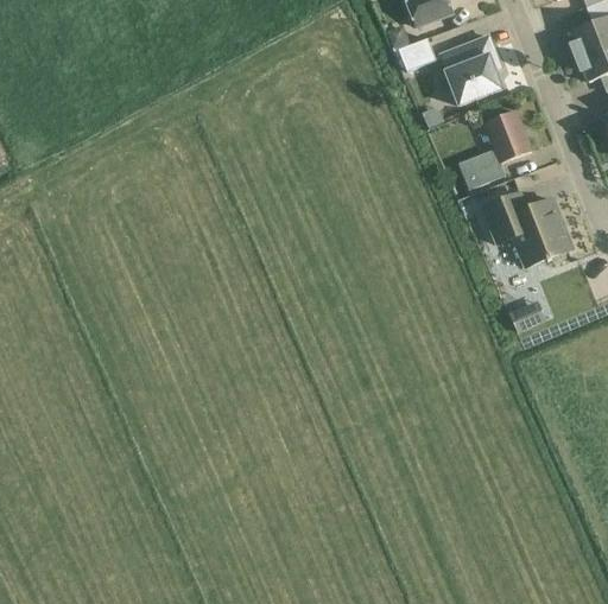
[(405,0),(417,25),(451,12),(447,0),(405,0)]
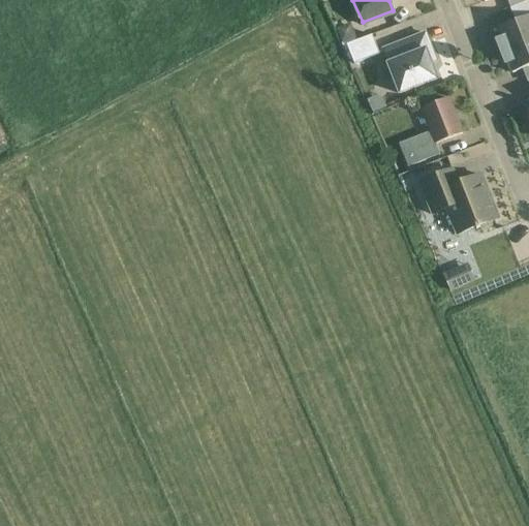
[(500,50),(528,38),(528,12),(494,26),(498,37),(495,38),(500,50)]
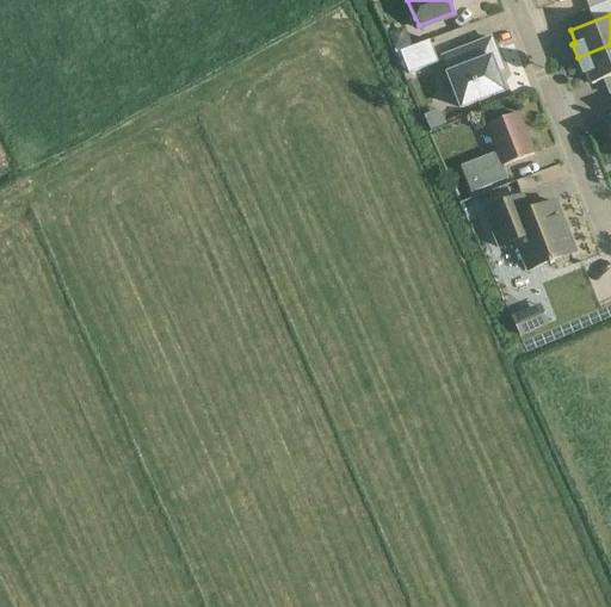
[(397,30),(389,32),(394,47),(409,41),(406,32),(397,30)]
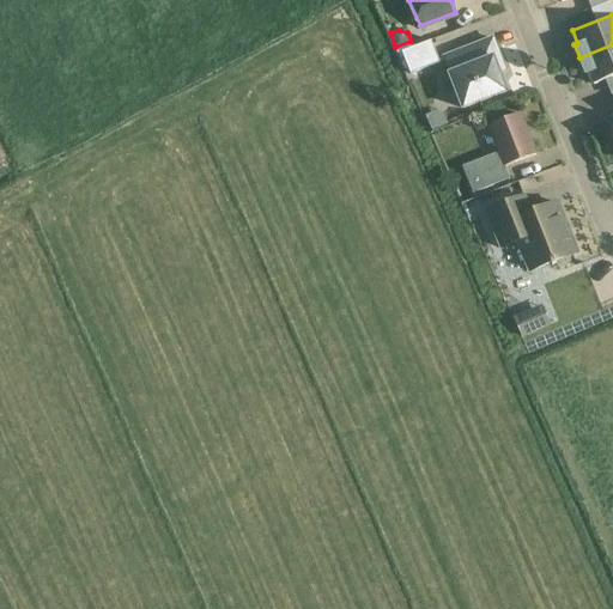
[(492,35),(445,54),(451,69),(449,71),(462,105),(507,89),(496,61),(502,59),(492,35)]
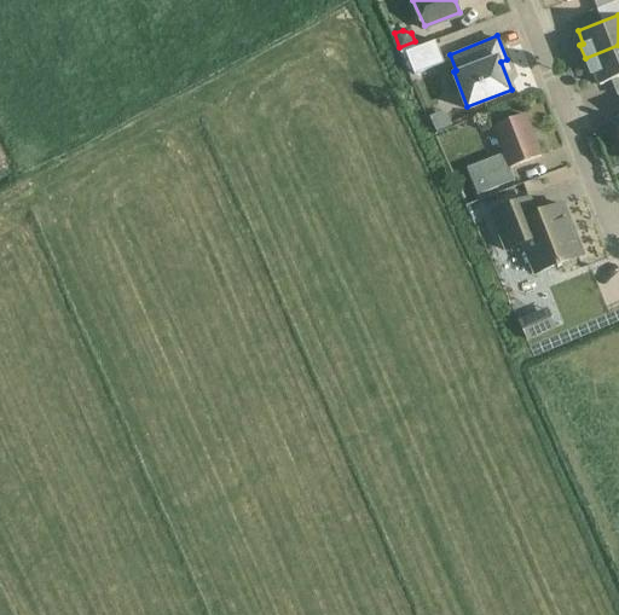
[(435,39),(406,50),(415,71),(444,61),(435,39)]
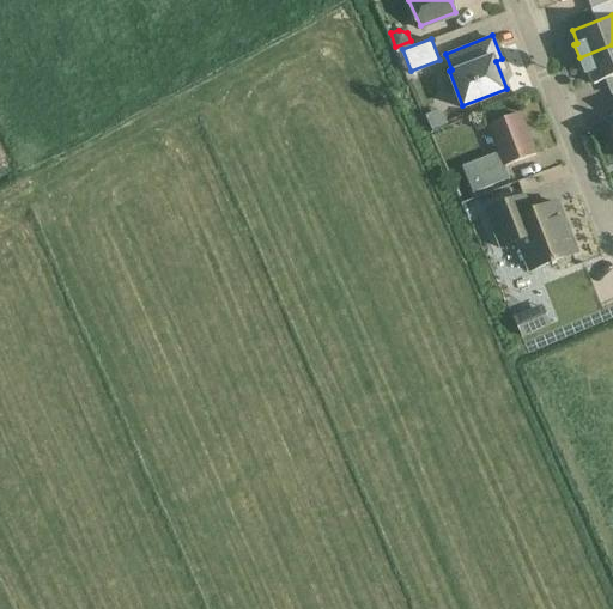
[(612,44),(580,58),(584,72),(588,71),(593,81),(612,73),(612,44)]
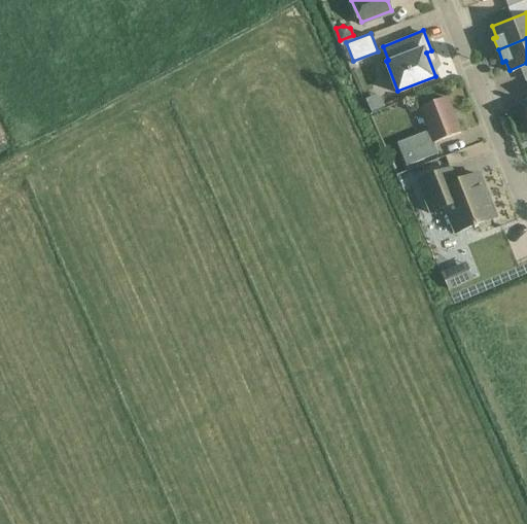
[(373,95),(365,98),(371,111),(383,105),(380,98),(373,95)]
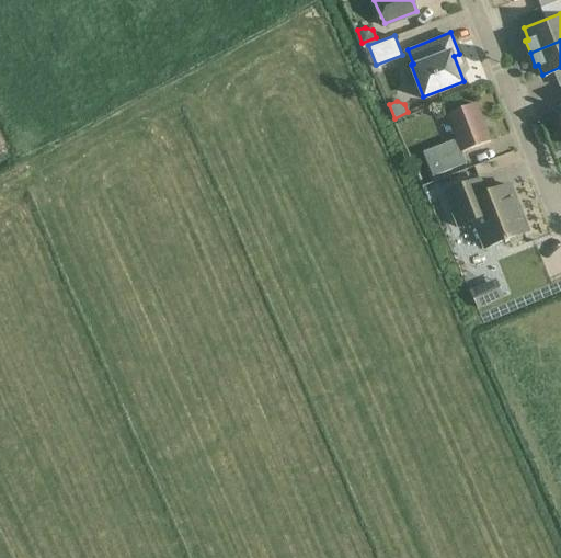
[(456,137),(423,150),(428,163),(433,174),(450,168),(446,156),(490,139),(476,101),(447,113),(456,137)]
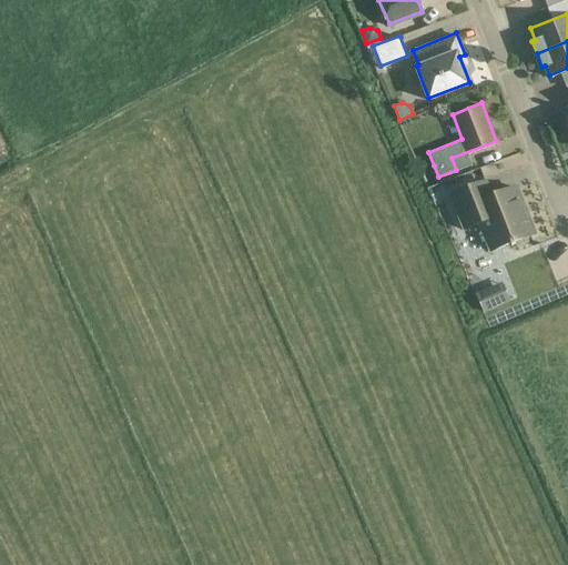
[(464,226),(479,221),(490,249),(510,241),(510,243),(515,241),(514,240),(530,233),(519,205),(524,204),(516,184),(492,194),(485,179),(450,192),(464,226)]
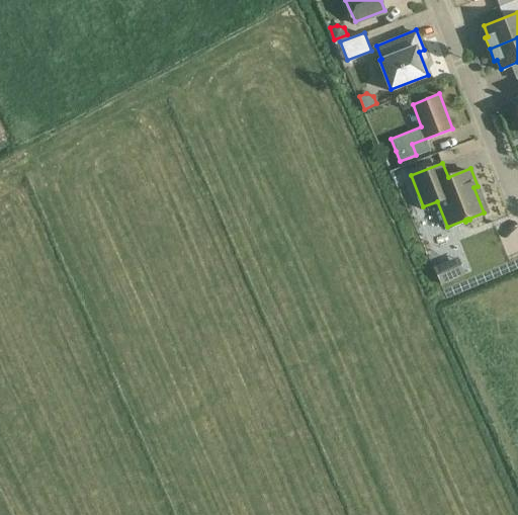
[(457,256),(435,266),(443,283),(465,273),(457,256)]
